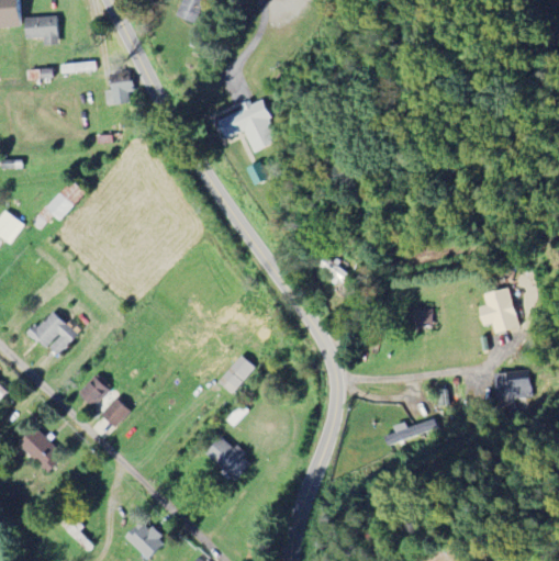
[(17,0),(20,29),(0,30),(0,0),(17,0)]
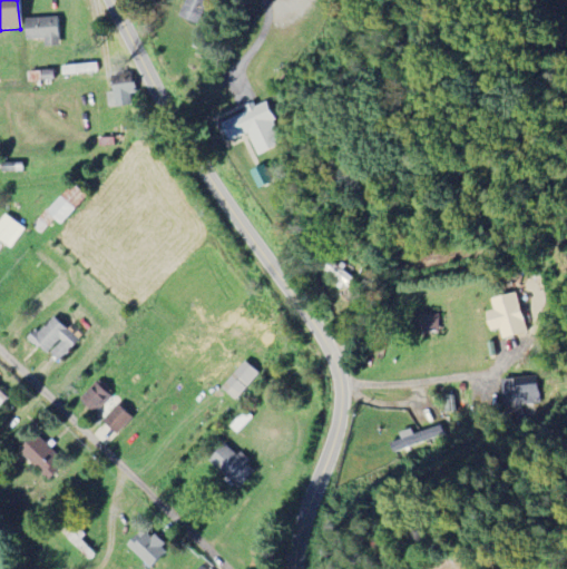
[(205,0),(196,20),(177,12),(183,0),(205,0)]
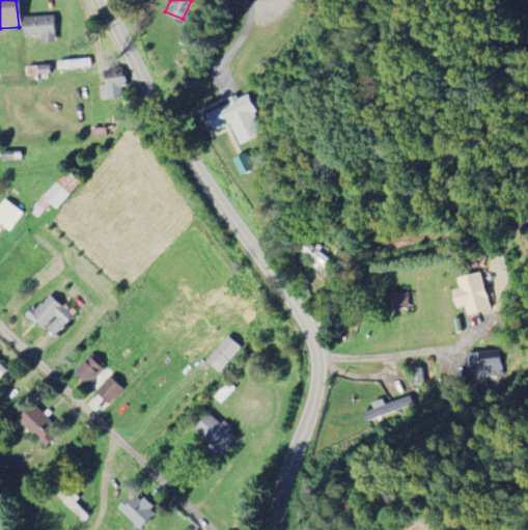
[(23,18),(53,16),(55,37),(24,39),(23,18)]
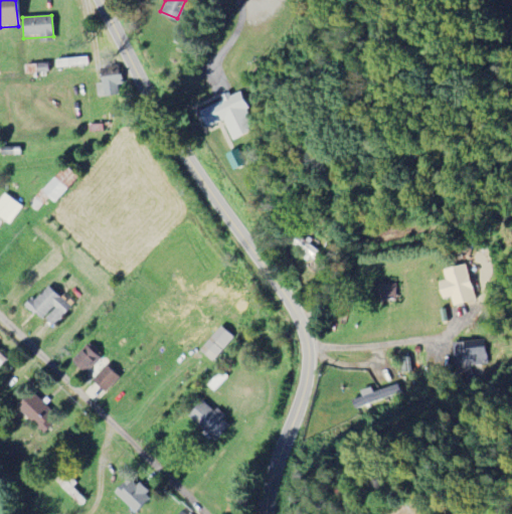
[(87,57),(87,66),(55,69),(54,60),(87,57)]
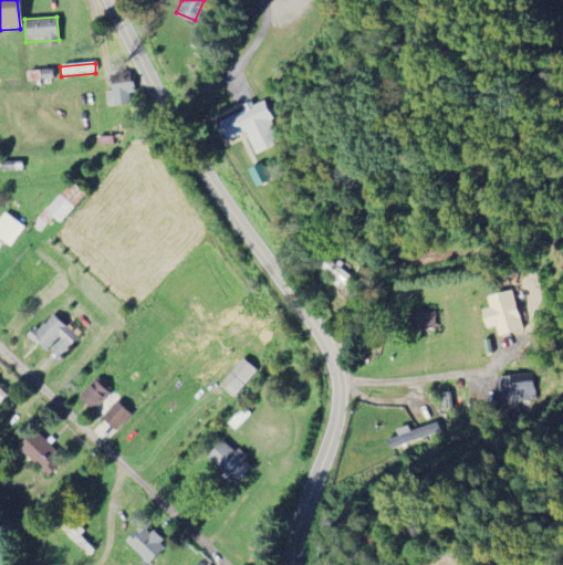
[(117,106),(112,74),(125,71),(132,103),(117,106)]
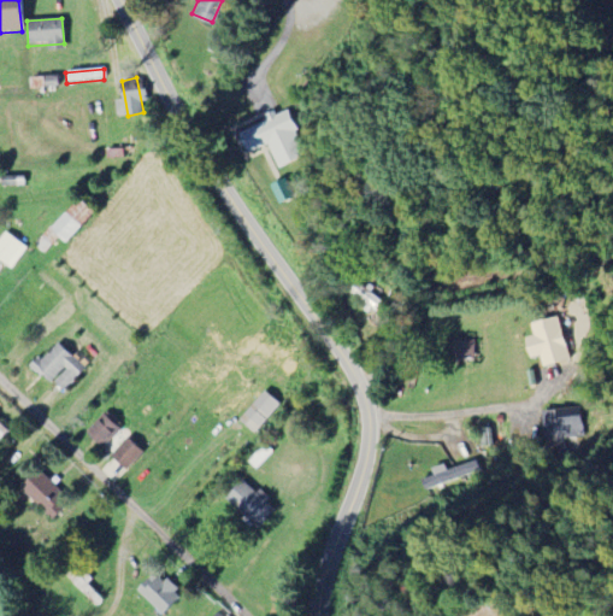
[(29,80),(57,78),(57,87),(30,88),(29,80)]
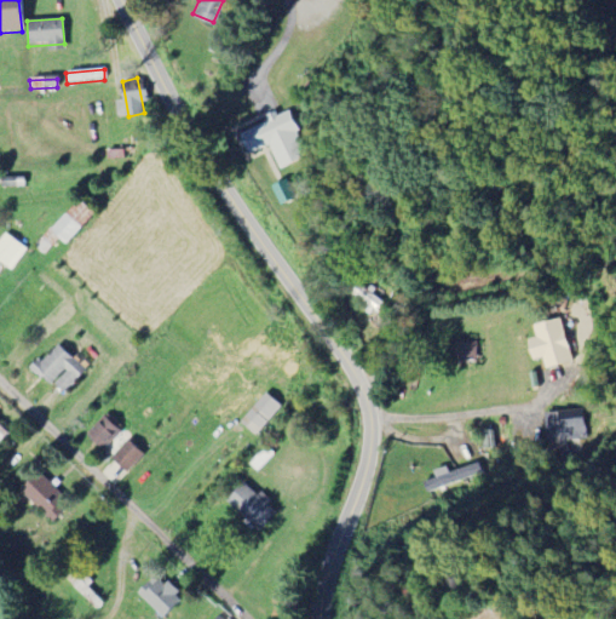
[(278,166),(268,143),(252,152),(241,130),(268,118),(266,113),(275,109),(276,113),(288,107),(298,127),(294,129),(306,153),(278,166)]
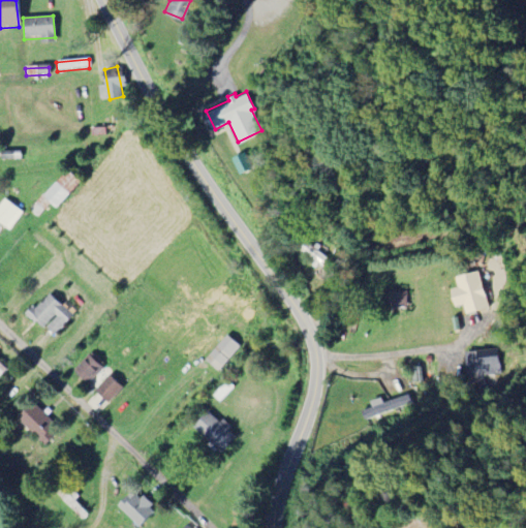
[(92,135),(92,126),(102,126),(102,135),(92,135)]
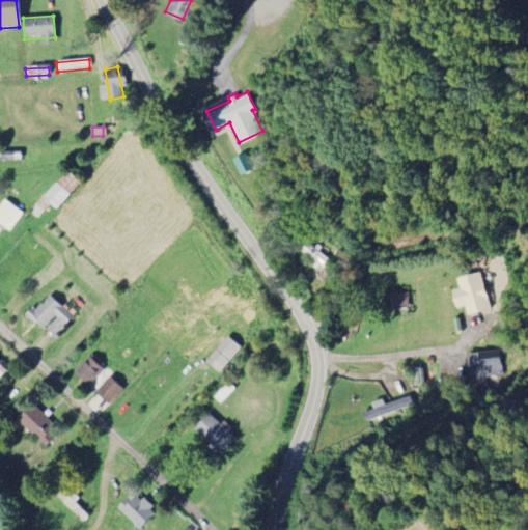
[(1,161),(1,152),(16,152),(16,161),(1,161)]
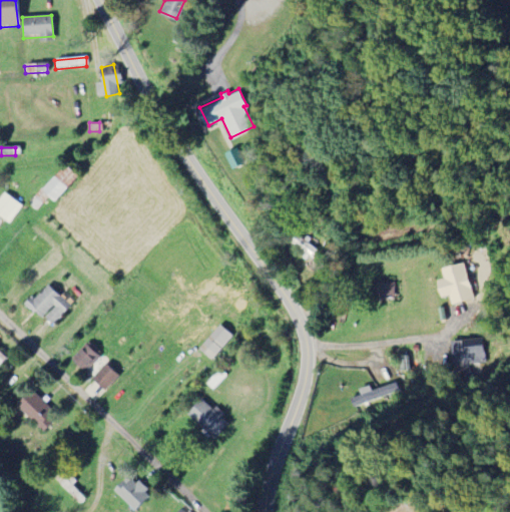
[(80,174),(57,199),(50,194),(37,208),(30,201),(66,161),(80,174)]
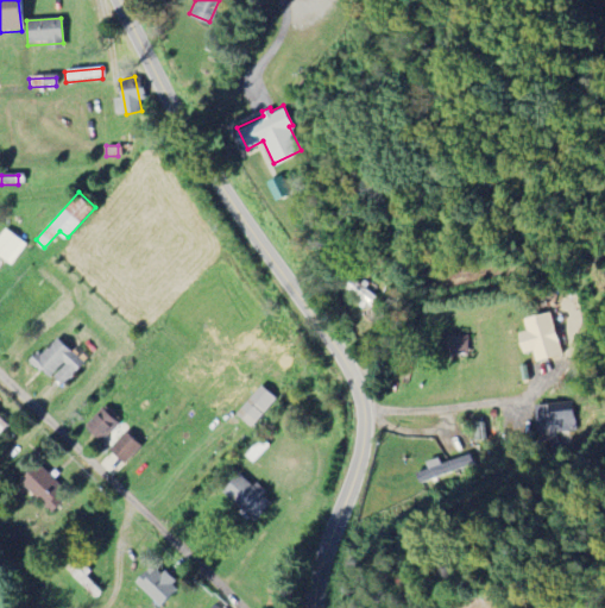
[(12,263),(0,254),(0,237),(6,229),(26,243),(12,263)]
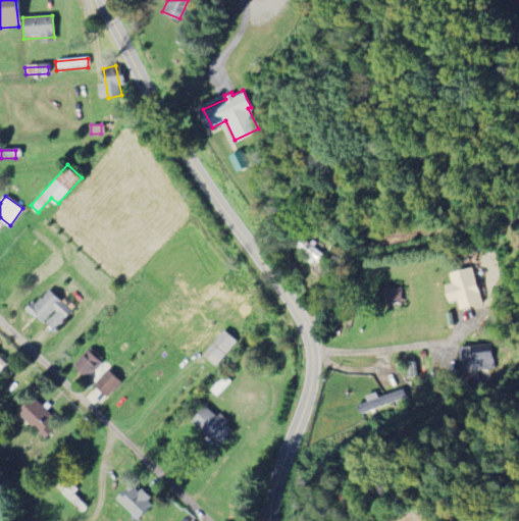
[(451,283),(443,285),(446,302),(456,301),(458,309),(478,305),(472,267),(448,272),(451,283)]
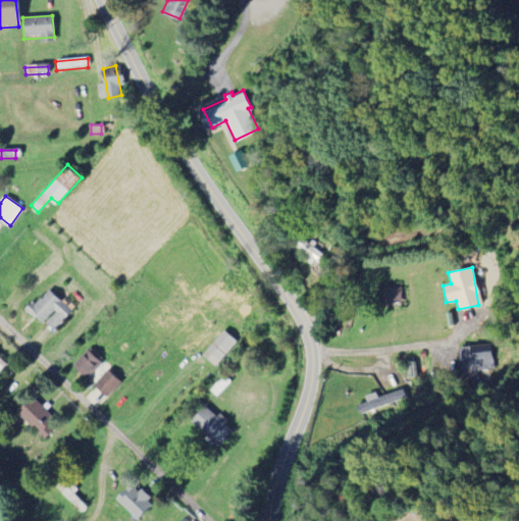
[(398,287),(379,287),(380,305),(399,304),(398,287)]
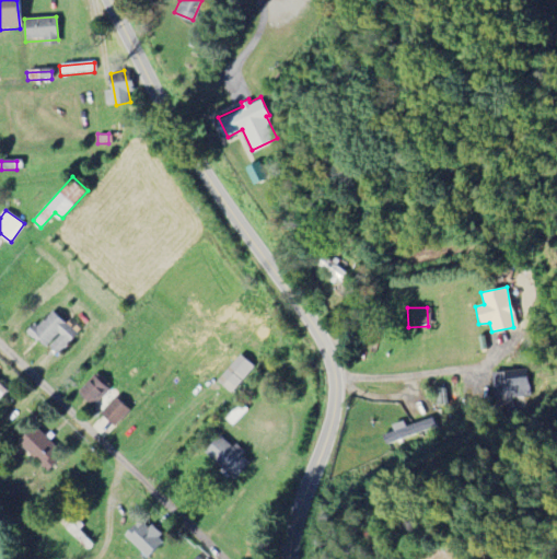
[(45,345),(27,330),(34,323),(37,325),(51,310),(66,322),(64,324),(67,327),(67,326),(77,334),(70,341),(59,353),(50,346),(60,335),(57,332),(45,345)]
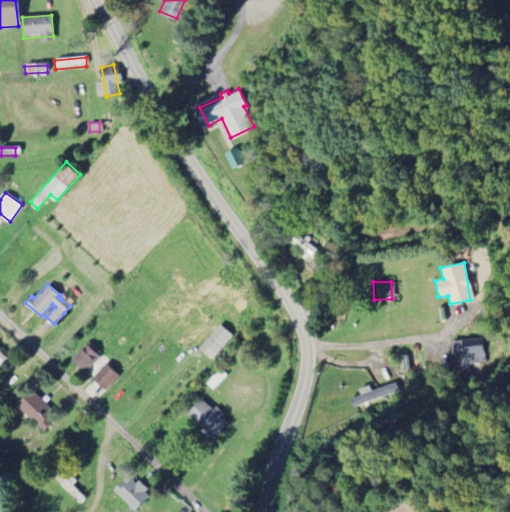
[(230,336),(217,325),(195,348),(208,360),(230,336)]
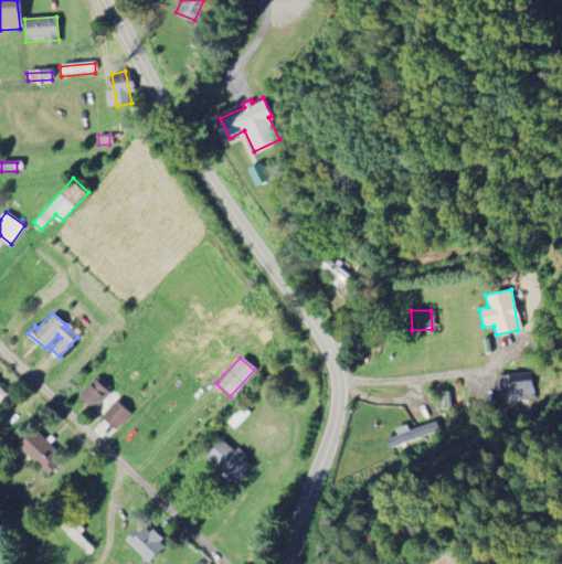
[(496,374),(497,401),(533,400),(532,373),(496,374)]
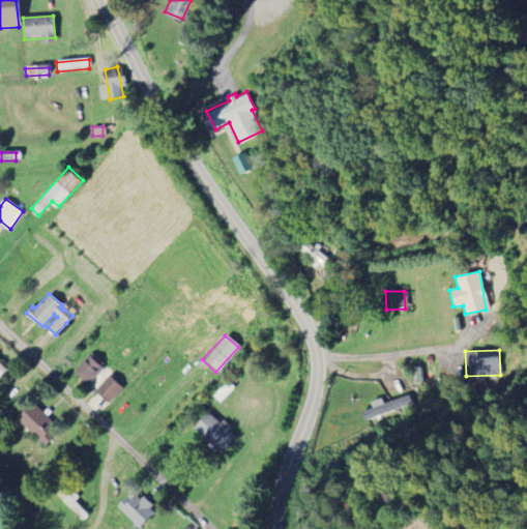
[(104,366),(90,382),(76,370),(89,354),(104,366)]
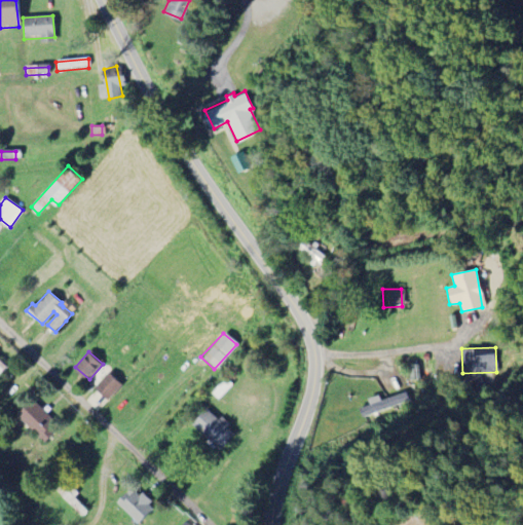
[(107,400),(94,386),(109,372),(121,384),(107,400)]
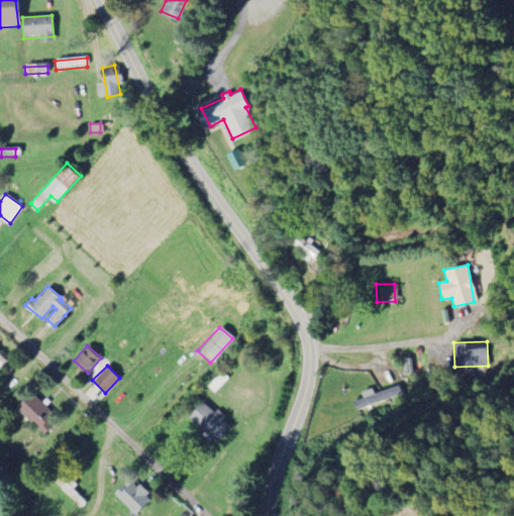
[(216,392),(209,386),(221,371),(229,378),(216,392)]
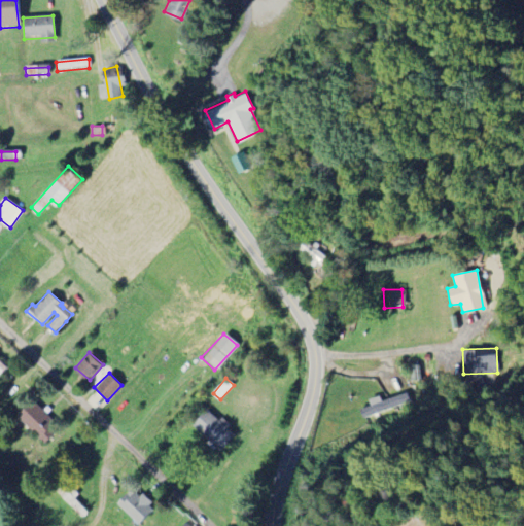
[(376,400),(375,396),(362,399),(364,406),(353,409),(355,417),(404,402),(400,393),(376,400)]
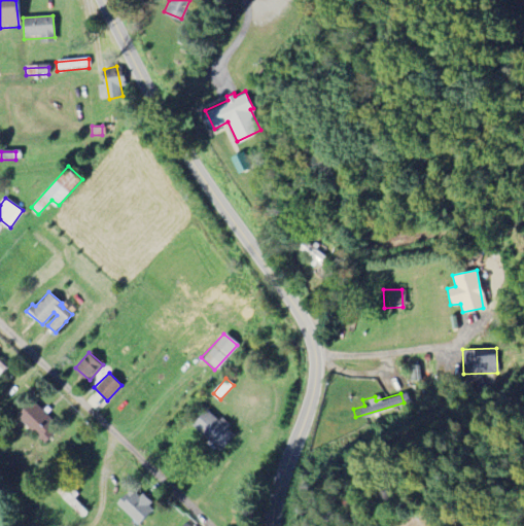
[(19,417),(34,400),(57,422),(51,428),(56,432),(45,443),(19,417)]
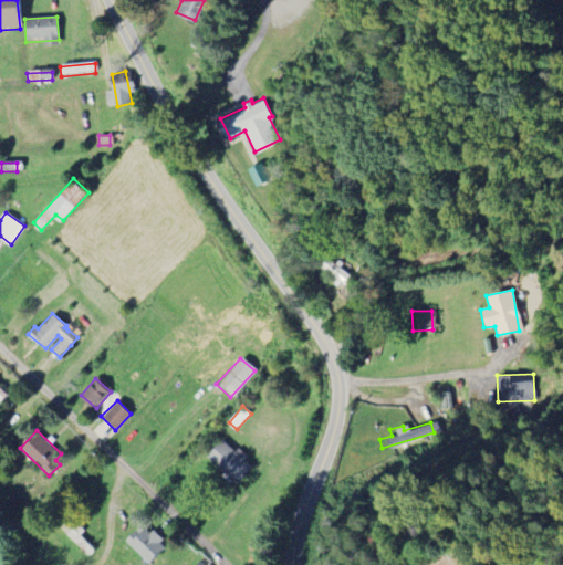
[(226,472),(208,457),(222,441),(251,467),(237,482),(232,479),(230,482),(222,475),(226,472)]
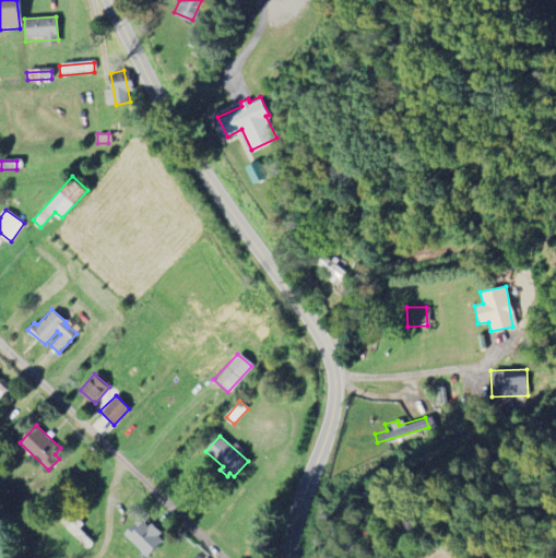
[(70,519),(74,514),(84,524),(80,530),(93,543),(89,548),(59,519),(64,513),(70,519)]
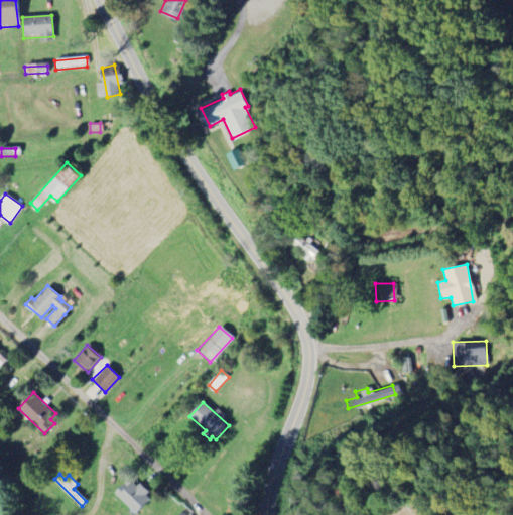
[(145,493),(150,497),(136,512),(115,492),(129,478),(137,486),(142,481),(149,489),(145,493)]
